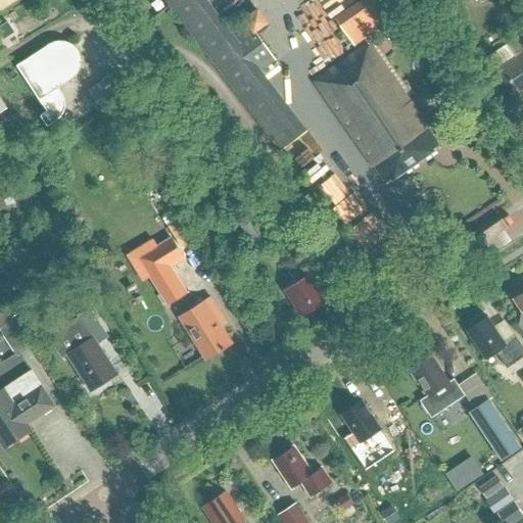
[(204,0),(164,0),(279,150),(305,130),(259,69),(274,57),(251,28),(259,21),(252,12),(241,21),(244,26),(232,35),(204,0)]
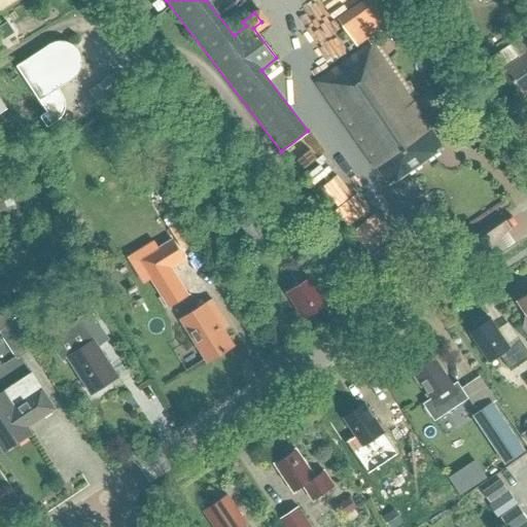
[(526,32),(511,44),(491,58),(500,71),(518,97),(526,91),(526,32)]
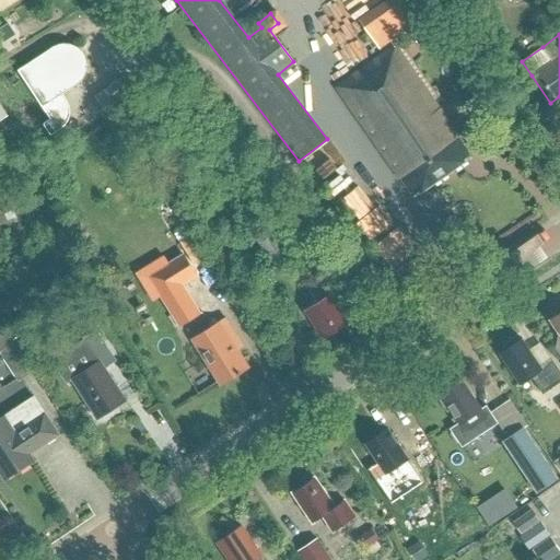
[(16,71),(42,106),(73,85),(79,81),(82,78),(84,72),(85,67),(85,63),(84,59),(82,55),(79,50),(77,49),(73,46),(70,45),(66,44),(61,44),(57,45),(16,71)]
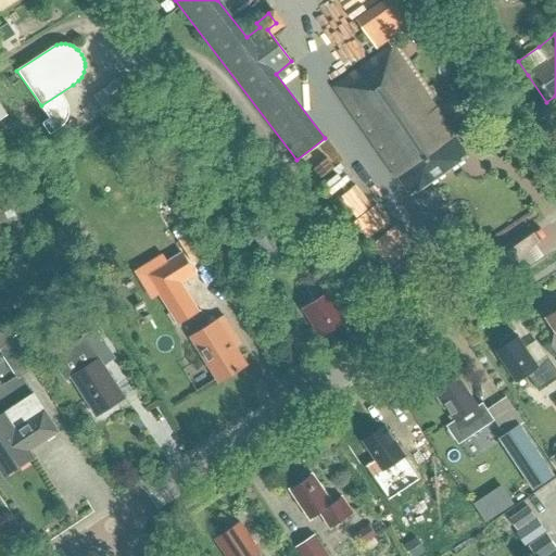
[(411,196),(468,155),(392,47),(335,87),(411,196)]
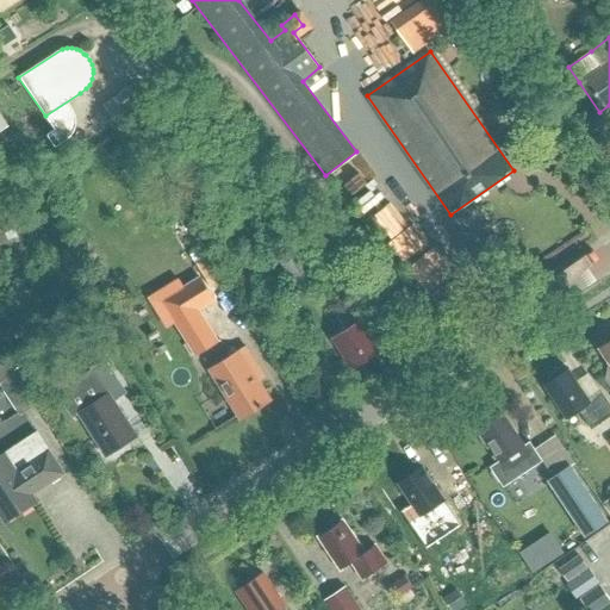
[(113,120),(144,99),(134,83),(103,104),(113,120)]
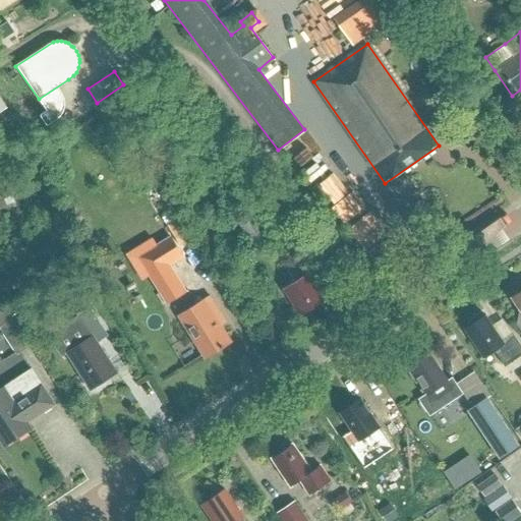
[(47,110),(40,115),(47,126),(54,121),(47,110)]
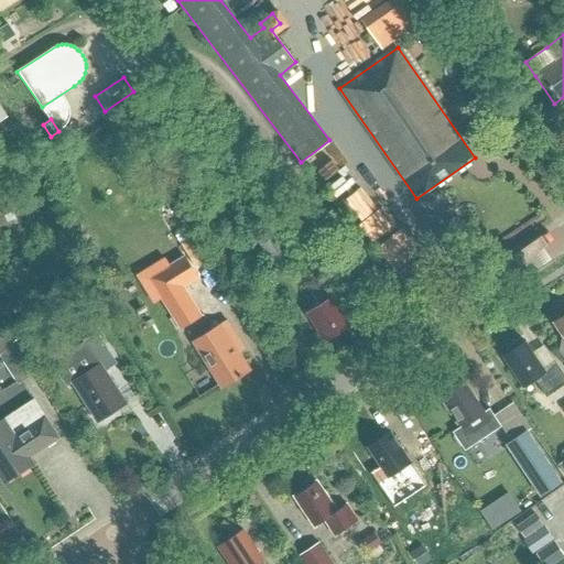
[(278,270),(296,259),(278,229),(259,241),(278,270)]
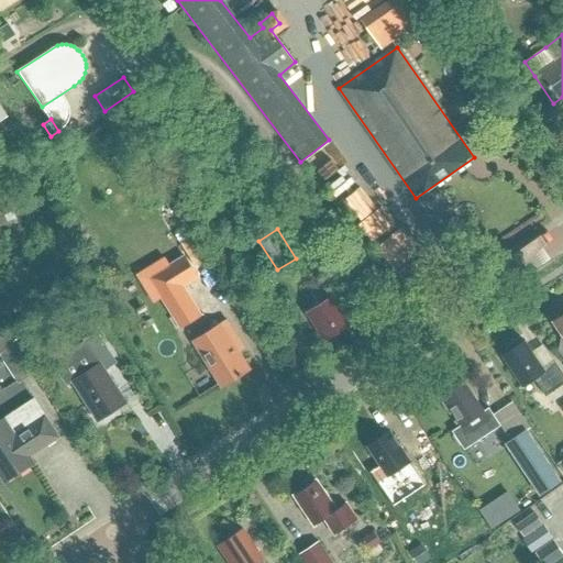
[(334,333),(352,322),(333,294),(333,295),(326,282),(310,291),(318,304),(306,311),(324,340),(327,339),(330,340),(334,337),(334,333)]
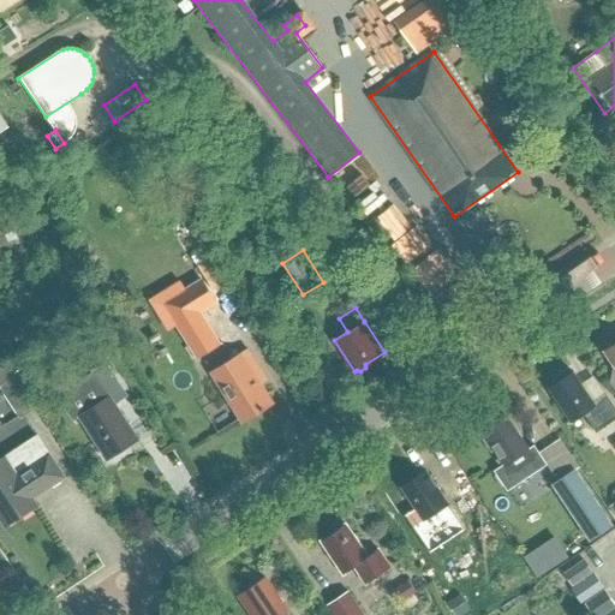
[(174,327),(195,359),(219,345),(198,312),(174,327)]
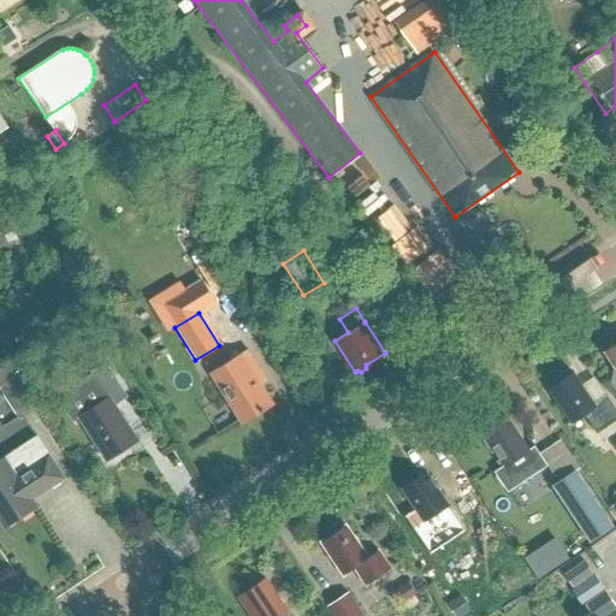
[(615,344),(605,351),(614,366),(610,384),(615,392),(615,344)]
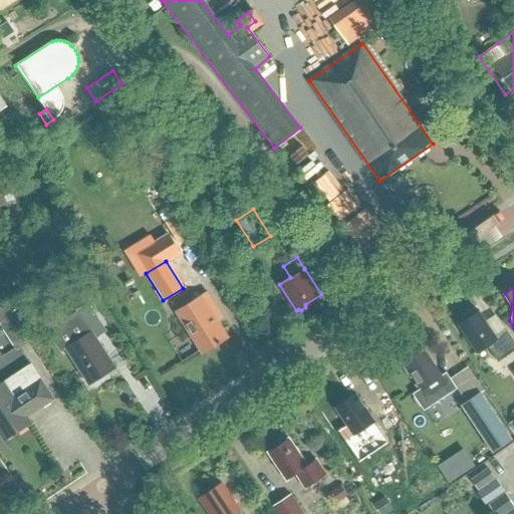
[(209,349),(227,337),(217,320),(222,317),(207,292),(176,310),(200,351),(208,347),(209,349)]
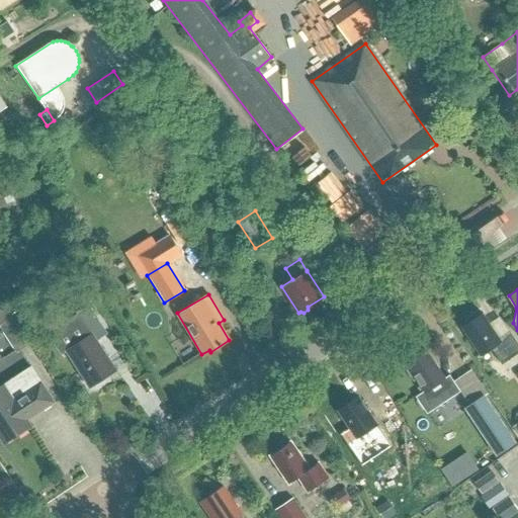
[(90,386),(116,370),(96,339),(106,333),(89,306),(78,313),(48,333),(52,339),(51,340),(61,354),(66,350),(90,386)]
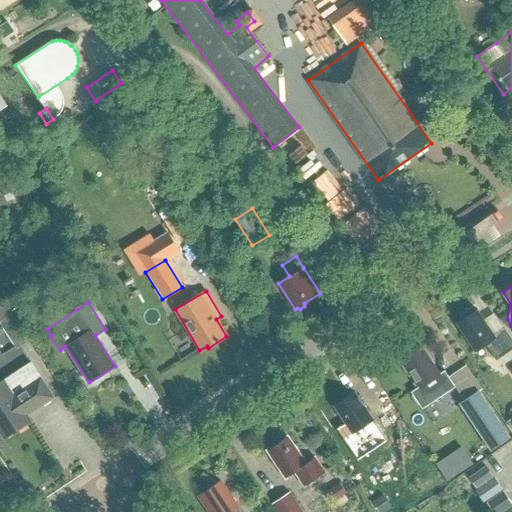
[(496,360),(511,349),(511,340),(505,330),(495,337),(477,310),(457,323),(475,351),(485,344),(496,360)]
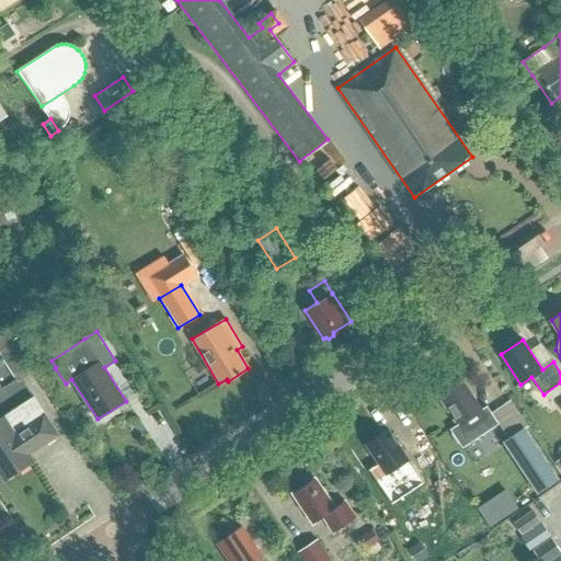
[(0,354),(18,382),(33,373),(13,343),(0,352),(0,354)]
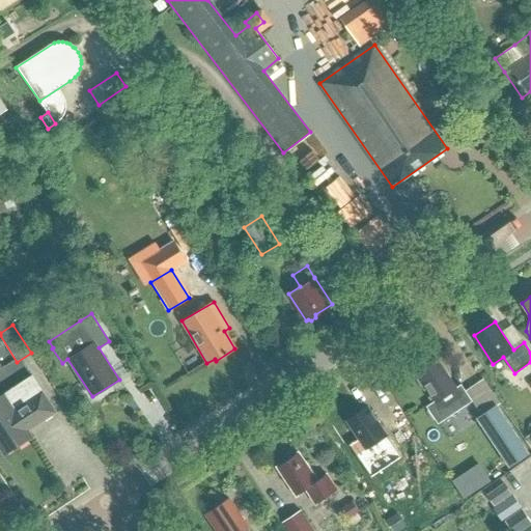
[(455,410),(471,399),(460,385),(456,388),(438,360),(417,373),(436,402),(446,395),(455,410)]
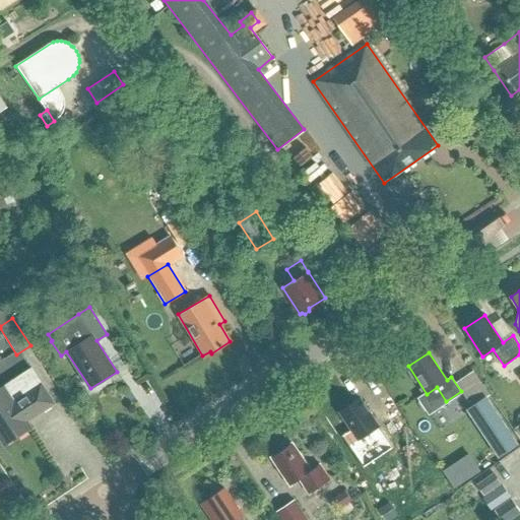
[(27,421),(54,403),(31,369),(0,389),(0,439),(4,445),(30,428),(27,421)]
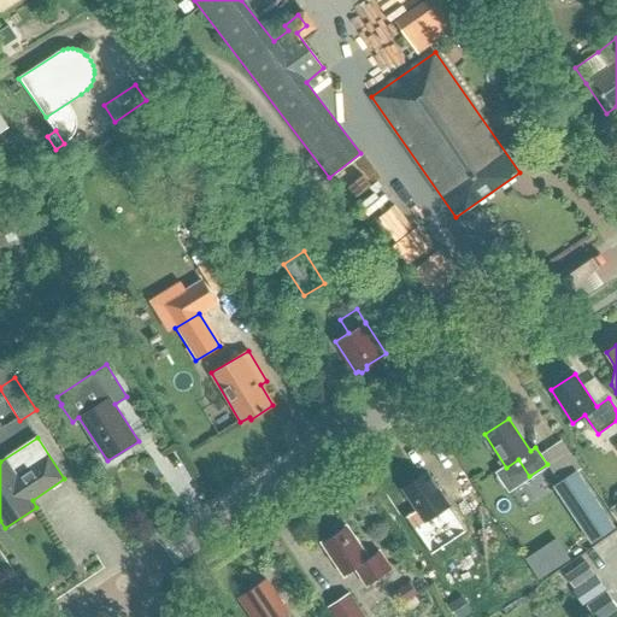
[(448,506),(450,506),(427,472),(403,488),(424,522),(436,515),(444,527),(456,518),(448,506)]
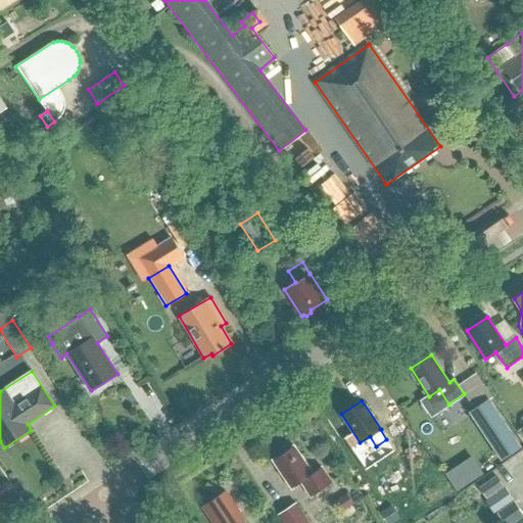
[(502,459),(519,447),(487,400),(478,406),(474,409),(474,410),(471,412),(485,433),(502,459)]
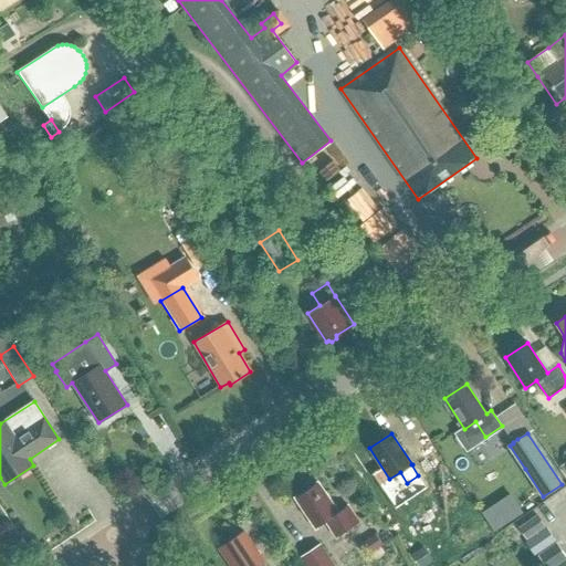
[(462,444),(447,453),(460,477),(475,469),(462,444)]
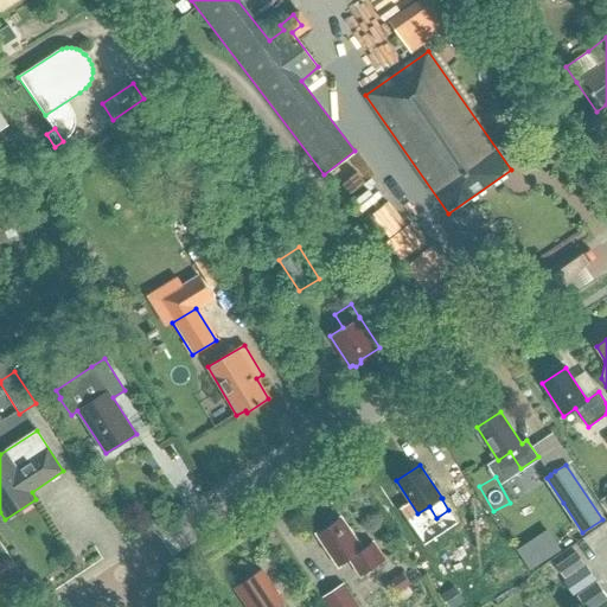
[(468,493),(457,502),(471,524),(483,516),(468,493)]
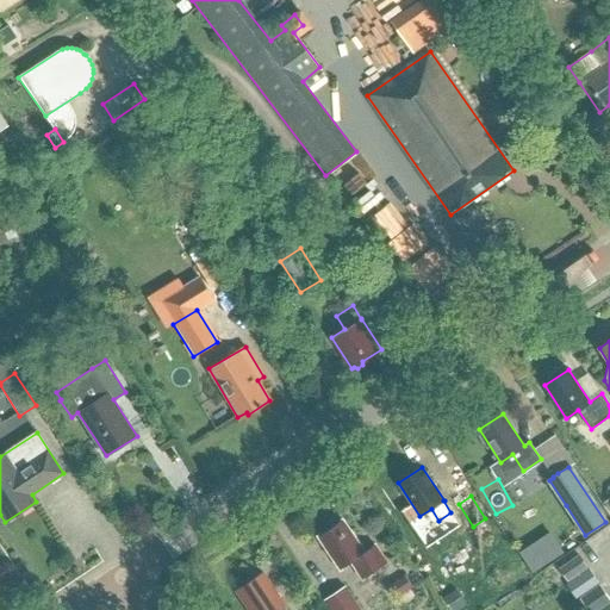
[(362,579),(387,562),(375,546),(363,553),(342,521),(318,536),(340,570),(352,562),(362,579)]
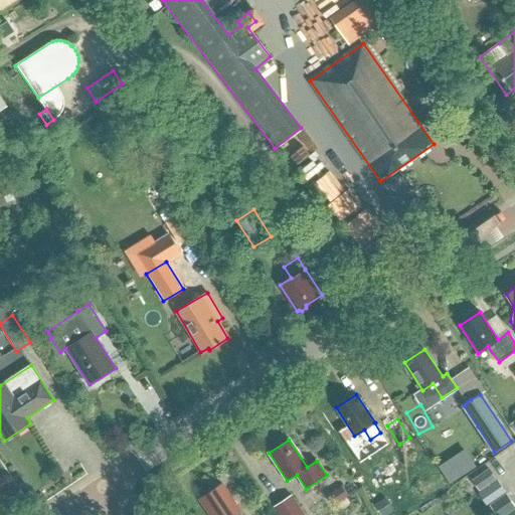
[(402,460),(414,452),(408,442),(396,451),(402,460)]
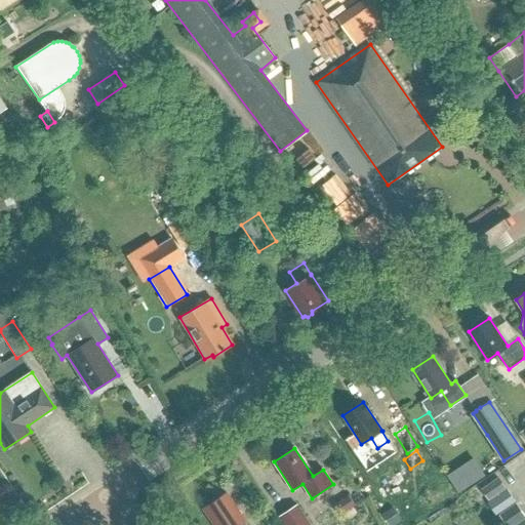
[(524,474),(524,472),(505,479),(510,491),(524,485),(524,474)]
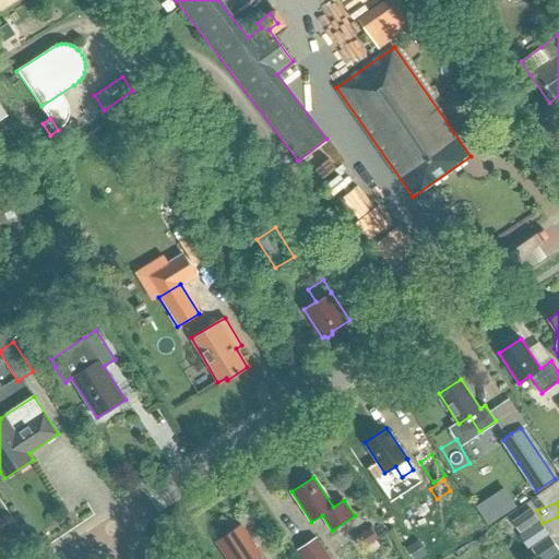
[(520,532),(537,520),(531,509),(512,521),(520,532)]
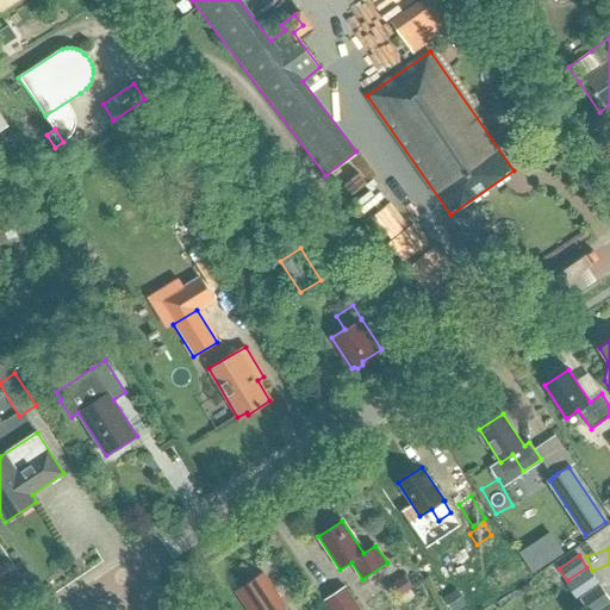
[(576,598),(598,583),(589,568),(565,584),(576,598)]
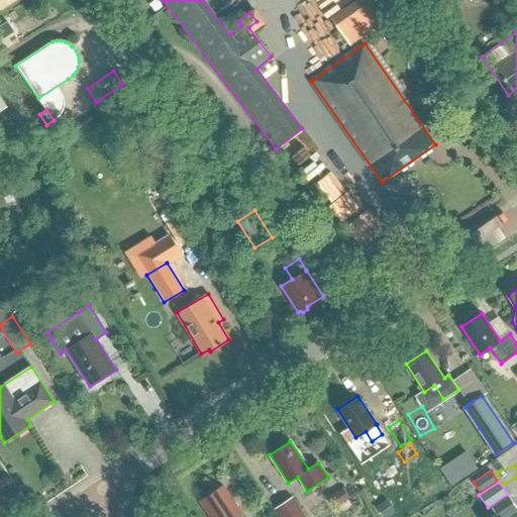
[(242,516),(240,513),(241,513),(223,486),(201,501),(211,516),(242,516)]
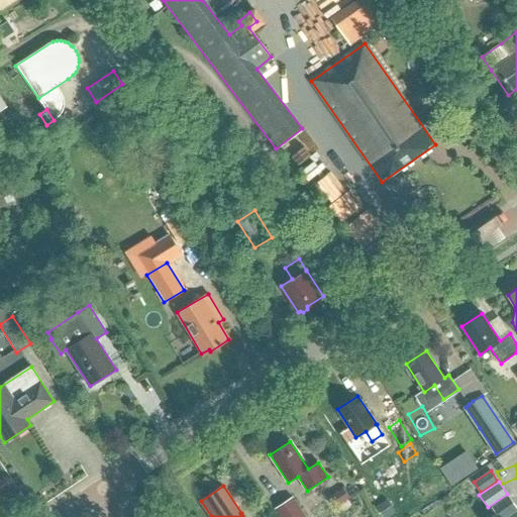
[(336,506),(349,497),(343,488),(330,497),(336,506)]
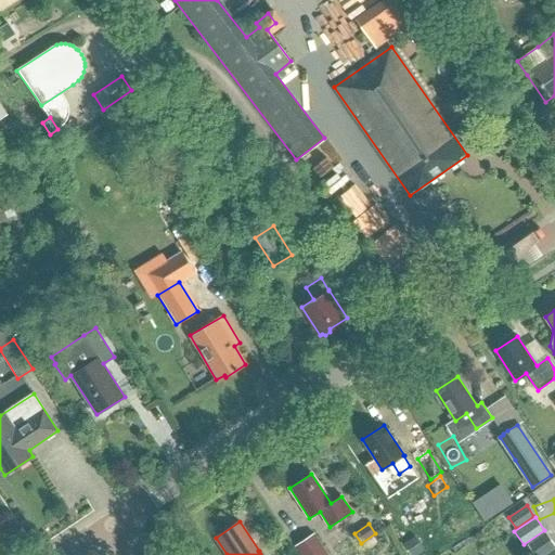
[(534,554),(543,554),(554,546),(554,545),(544,531),(527,544),(534,554)]
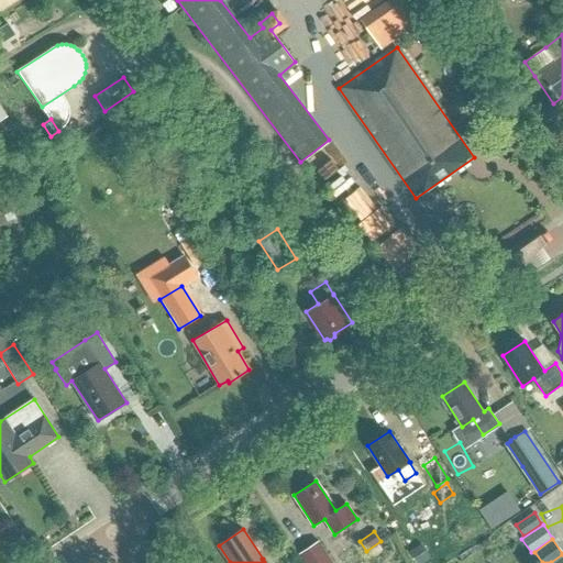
[(330,562),(316,541),(297,554),(302,562),(330,562)]
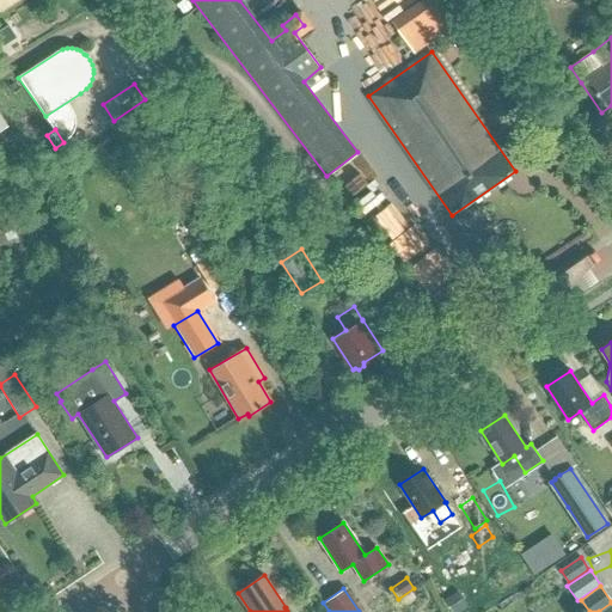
[(452,611),(454,611),(466,605),(458,592),(445,600),(452,611)]
